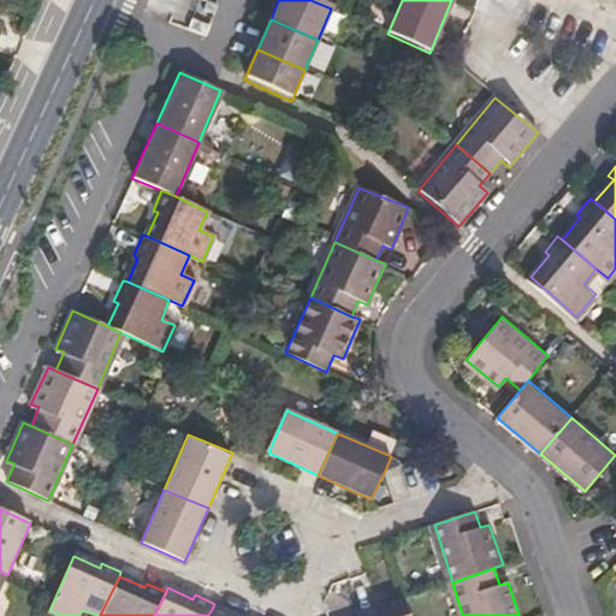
[(410,615),(407,605),(380,614),(378,608),(359,615),(410,615)]
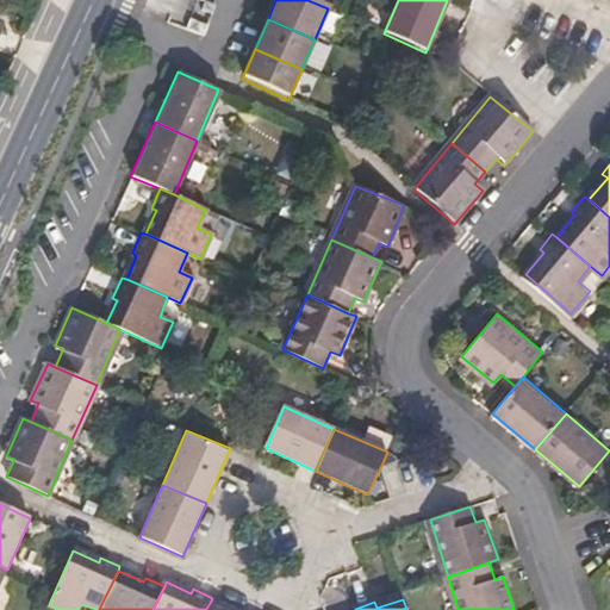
All buildings are outlined.
